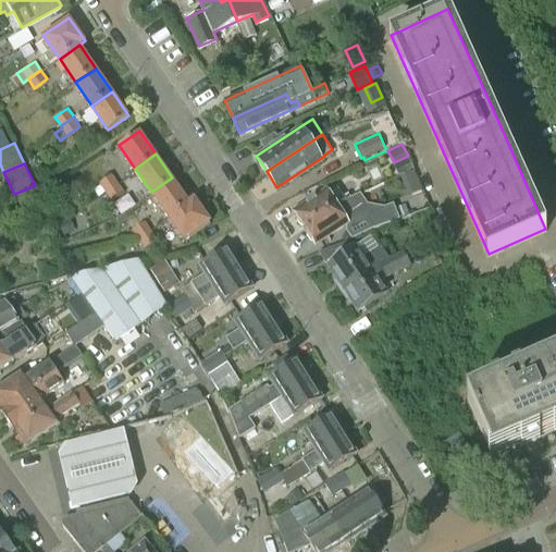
[(104,191),(119,181),(112,172),(99,181),(100,183),(94,187),(99,194),(104,191)]
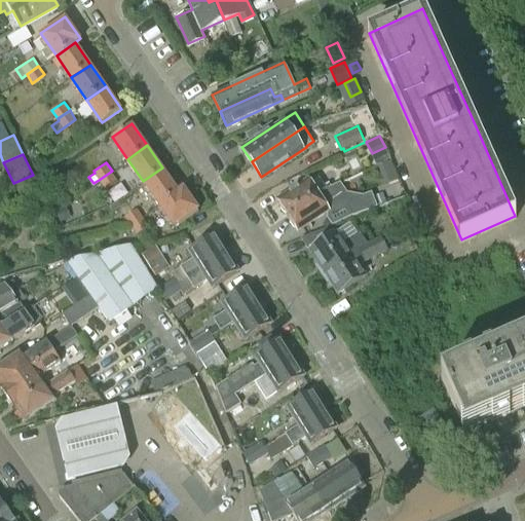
[(162,168),(143,181),(158,202),(178,189),(162,168)]
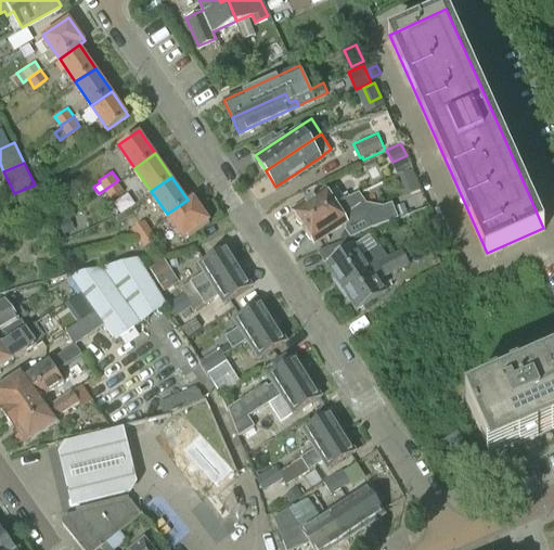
[(124,189),(118,180),(104,190),(111,199),(124,189)]
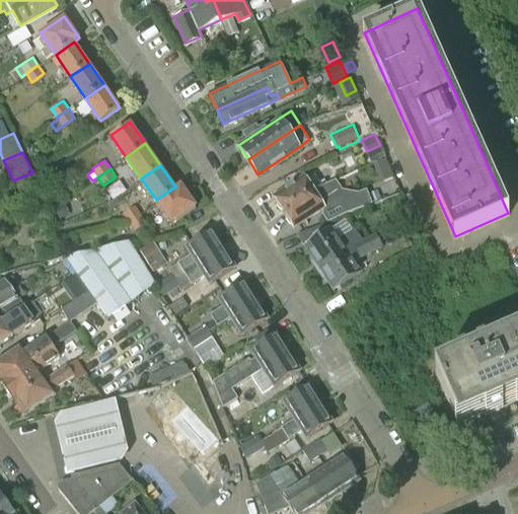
[(284,211),(327,181),(324,177),(319,180),(314,173),(306,178),(304,175),(274,196),(284,211)]
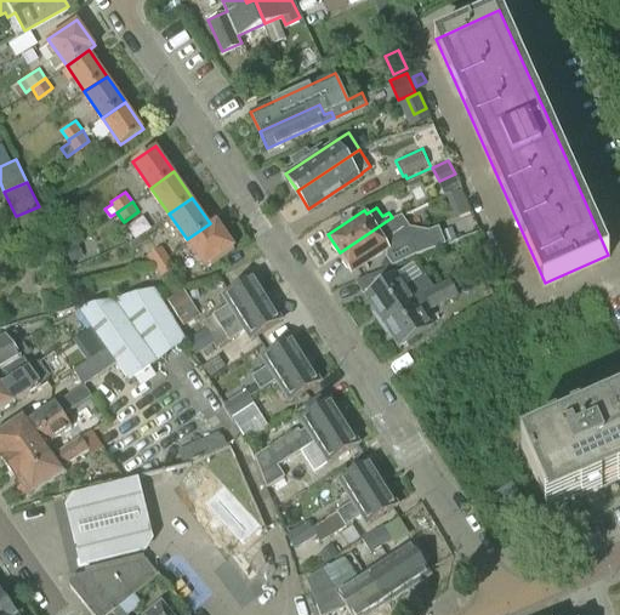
[(392,217),(340,252),(352,271),(409,232),(397,215),(392,217)]
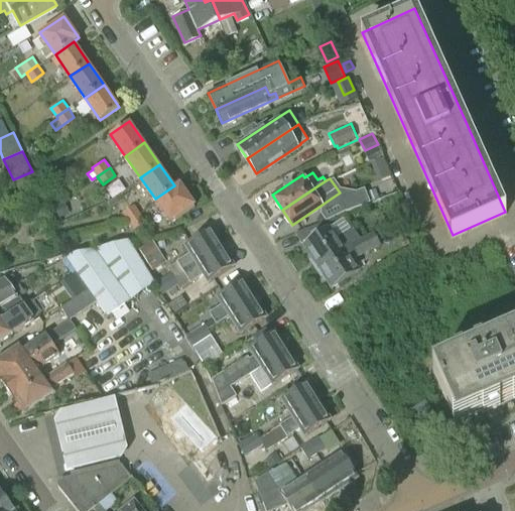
[(174,186),(174,185),(155,199),(170,221),(195,204),(179,182),(174,186)]
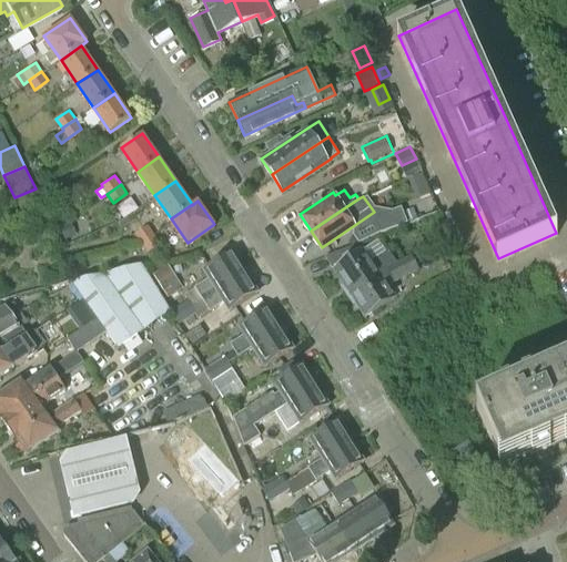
[(402,205),(374,215),(381,232),(407,221),(402,205)]
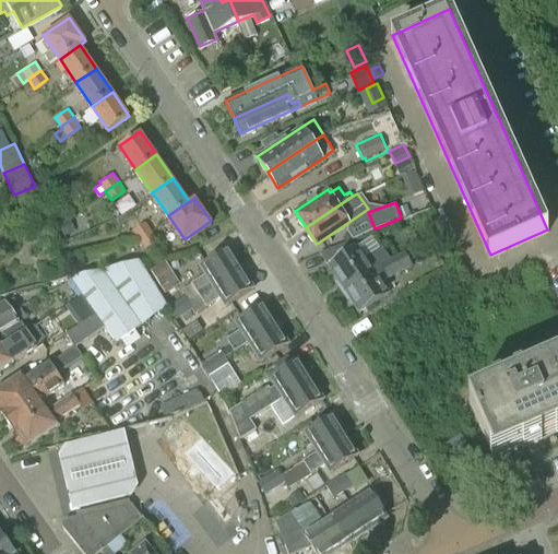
[(411,213),(407,203),(398,207),(401,216),(411,213)]
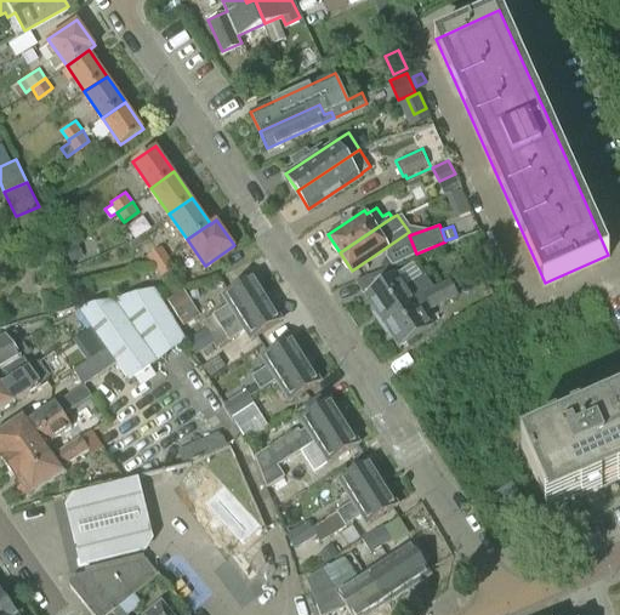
[(78,238),(66,244),(73,258),(85,252),(78,238)]
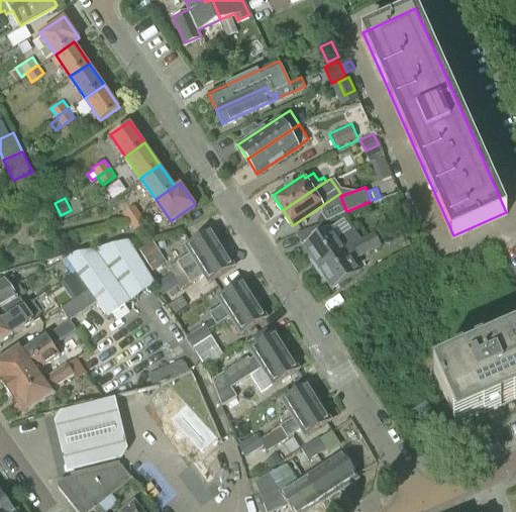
[(128,220),(140,211),(134,203),(122,211),(128,220)]
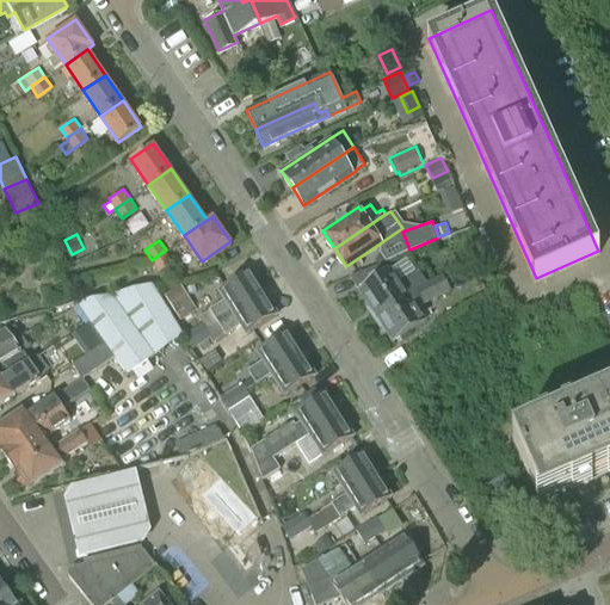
[(166,249),(152,260),(159,270),(172,260),(166,249)]
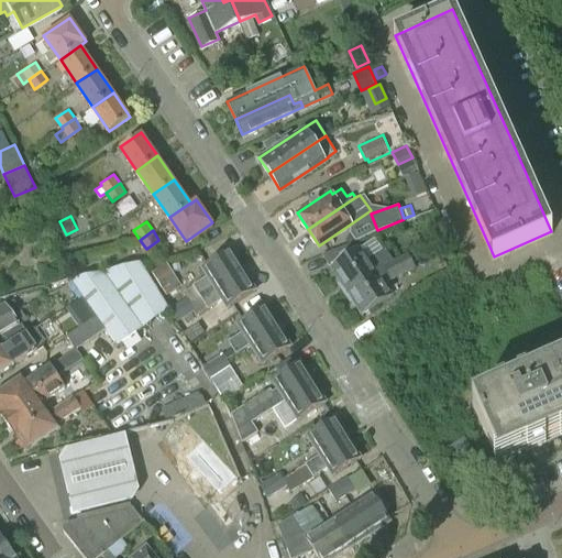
[(367,256),(361,245),(356,239),(322,252),(331,265),(346,290),(393,258),(384,245),(367,256)]
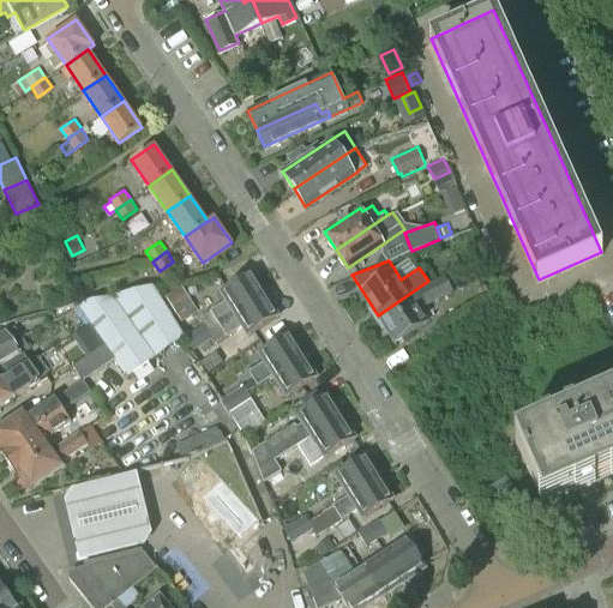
[(218,320),(265,292),(251,270),(221,289),(226,299),(210,308),(218,320)]
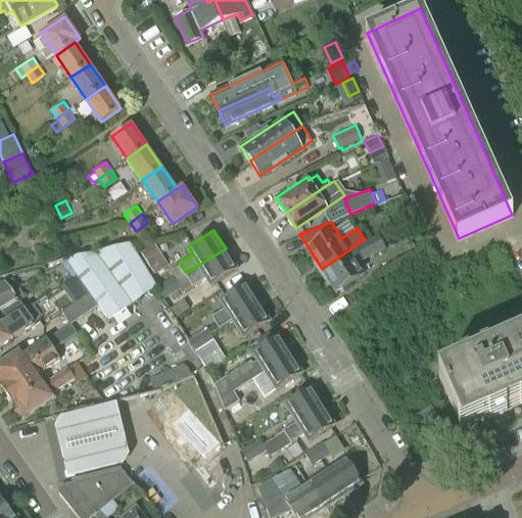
[(366,241),(365,239),(322,269),(336,290),(364,272),(357,263),(364,257),(384,247),(378,235),(366,241)]
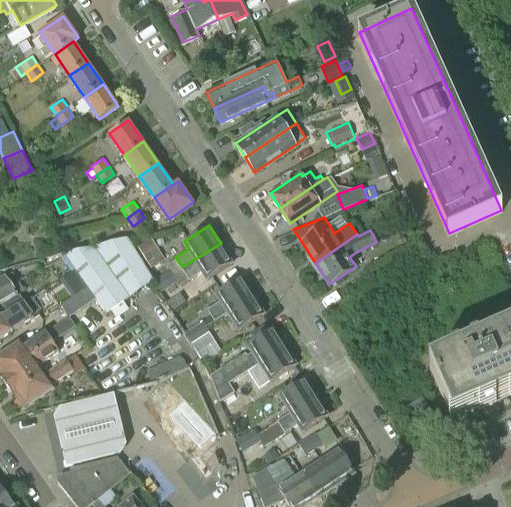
[(158,241),(163,254),(179,248),(175,235),(158,241)]
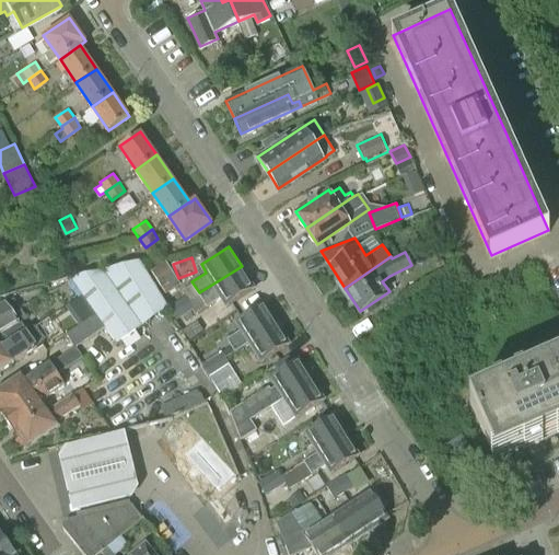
[(71,277),(82,292),(95,311),(117,342),(169,304),(140,258),(71,277)]
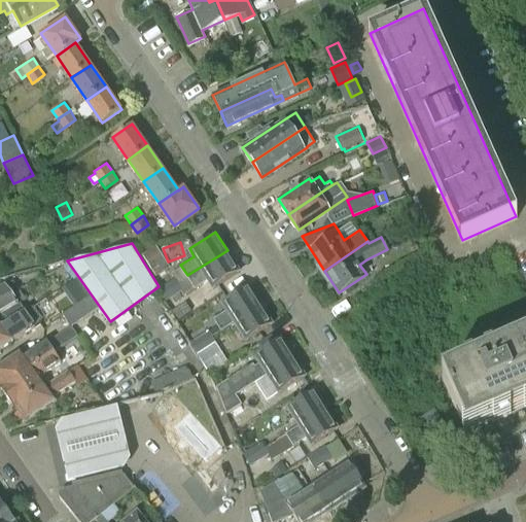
[(239,270),(228,250),(187,275),(195,287),(208,278),(213,286),(239,270)]
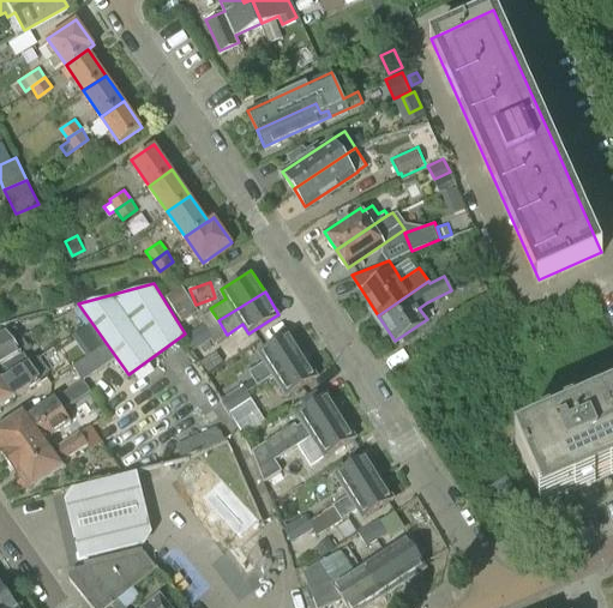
[(188,341),(209,327),(205,320),(185,333),(188,341)]
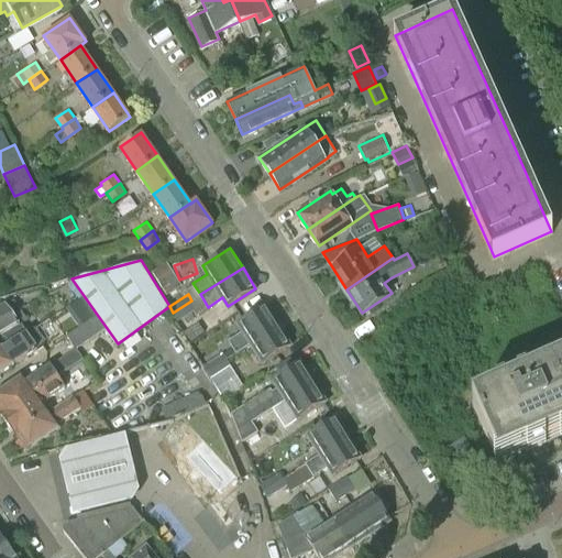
[(7,303),(14,313),(22,307),(14,297),(7,303)]
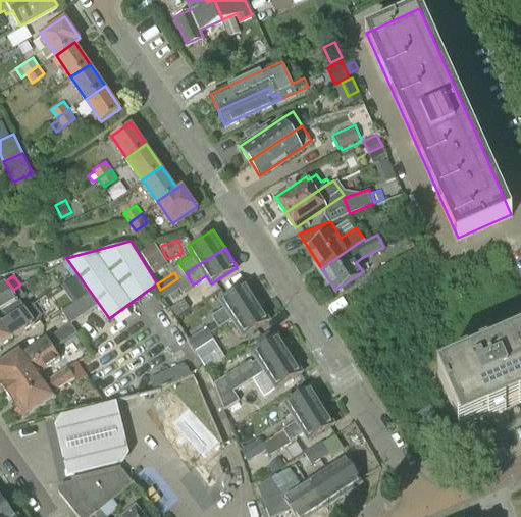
[(0,297),(13,290),(6,280),(5,278),(0,280),(0,297)]
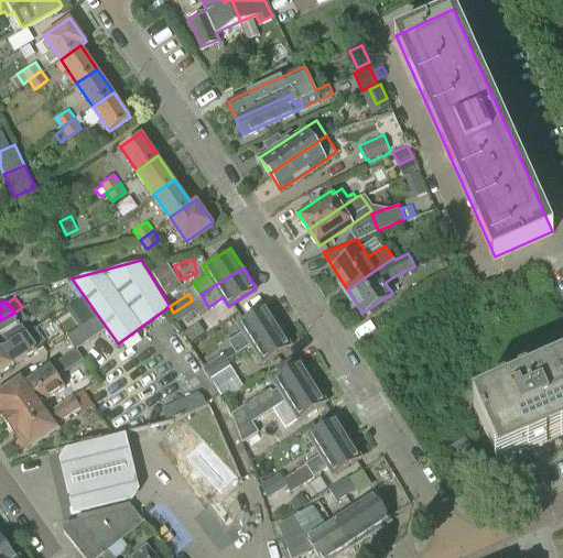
[(192,301),(173,313),(177,319),(196,306),(192,301)]
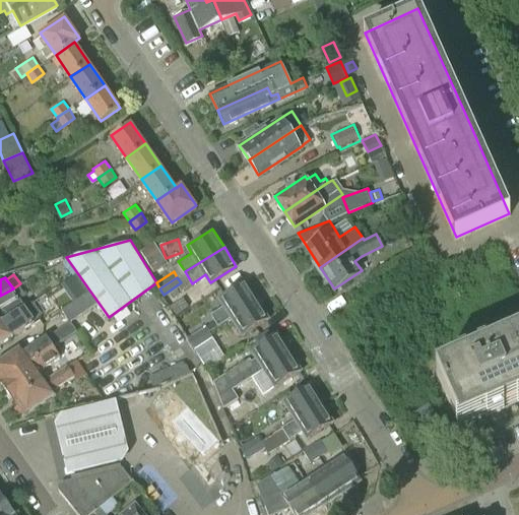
[(232,316),(257,300),(245,280),(218,297),(223,305),(210,313),(218,324),(232,316)]
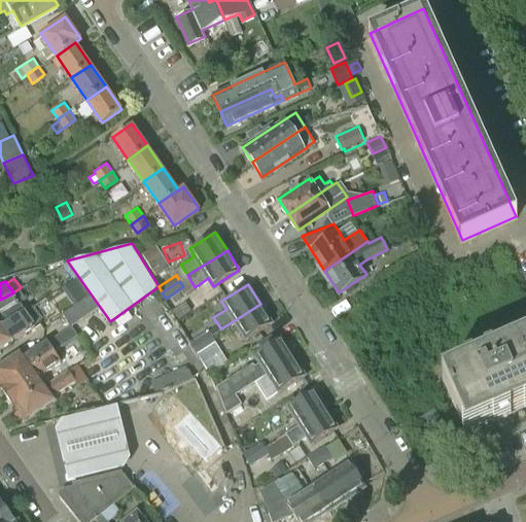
[(13,292),(0,300),(0,326),(26,310),(13,292)]
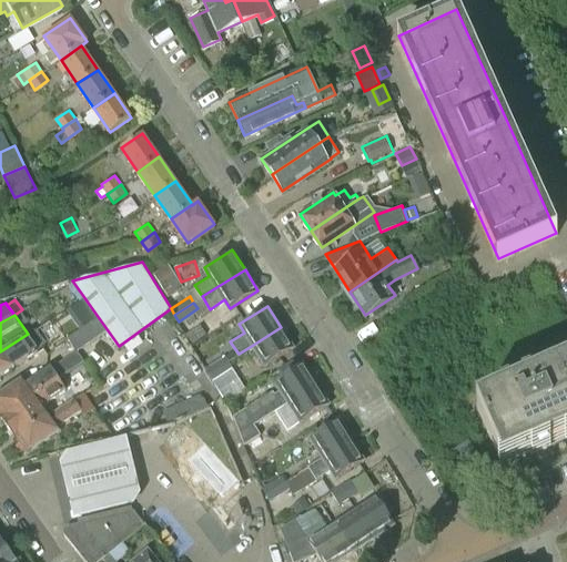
[(97,315),(67,334),(76,349),(97,335),(109,353),(119,346),(97,315)]
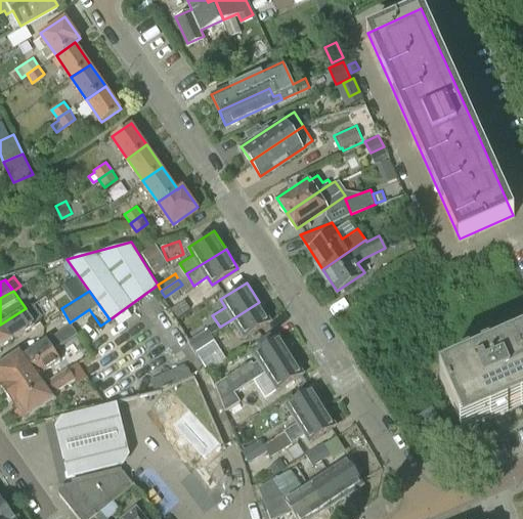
[(270,319),(259,302),(233,318),(245,336),(270,319)]
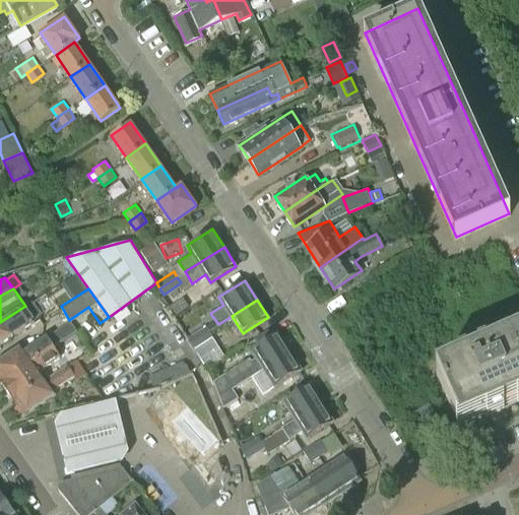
[(25,306),(0,322),(0,341),(34,318),(25,306)]
